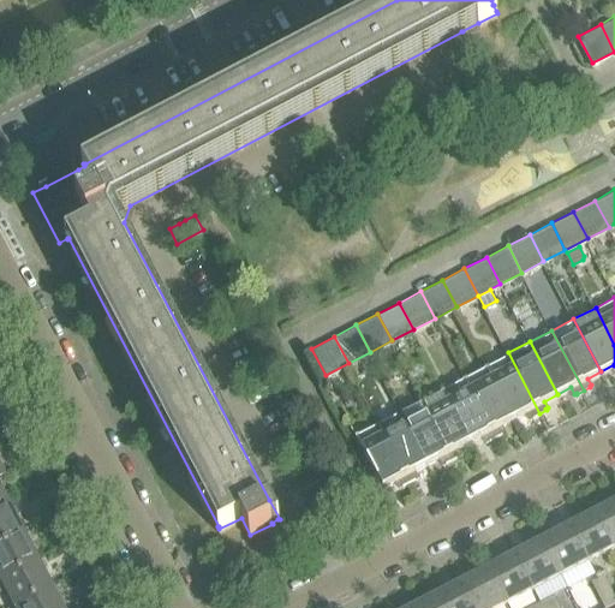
[(508,352),(487,364),(514,417),(527,410),(531,417),(533,416),(533,417),(539,413),(508,352)]
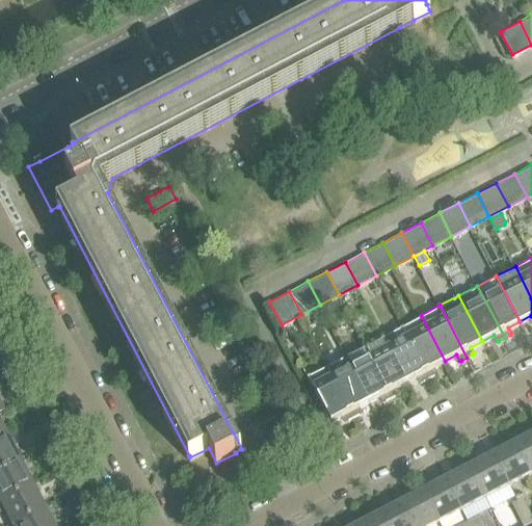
[(421,315),(402,324),(429,377),(435,374),(434,373),(436,372),(433,367),(445,361),(421,315)]
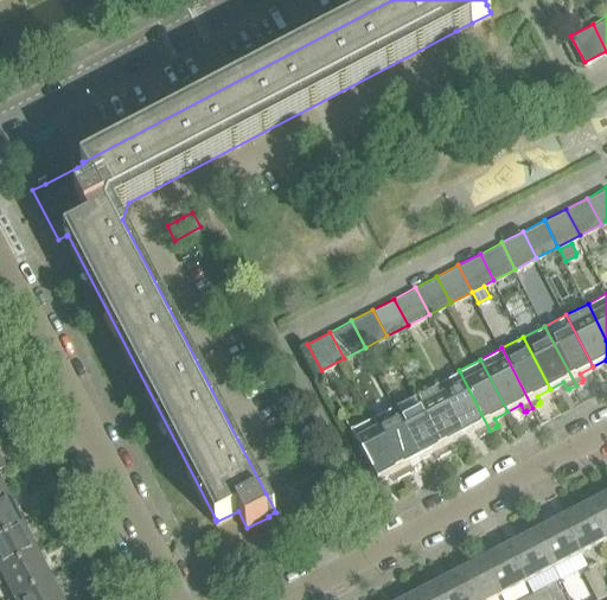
[(459,370),(438,382),(465,434),(478,427),(481,434),(484,433),(490,431),(459,370)]
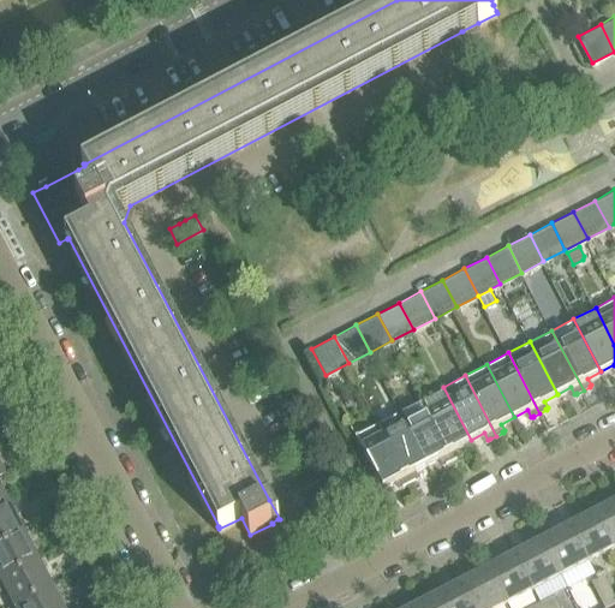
[(443,387),(422,398),(453,459),(459,456),(459,454),(461,453),(458,446),(471,440),(443,387)]
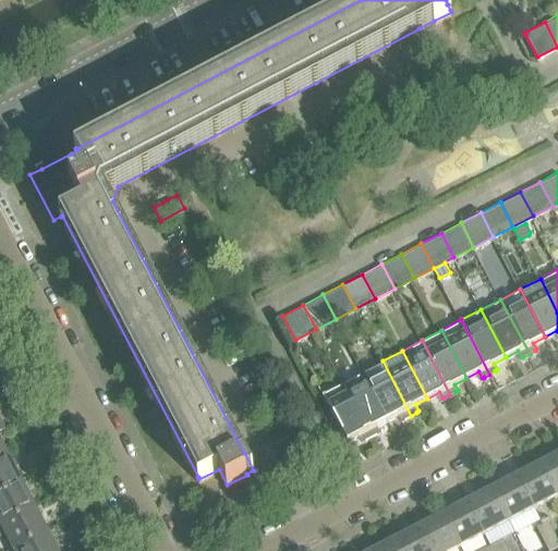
[(383,360),(363,371),(388,419),(400,413),(403,419),(405,418),(411,416),(383,360)]
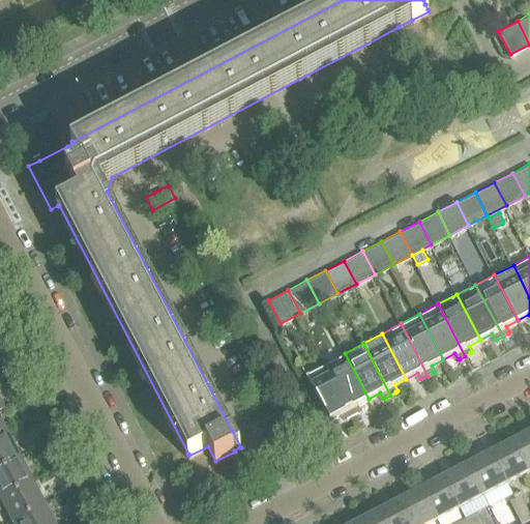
[(345,353),(326,362),(353,414),(358,412),(358,411),(360,410),(357,404),(369,399),(345,353)]
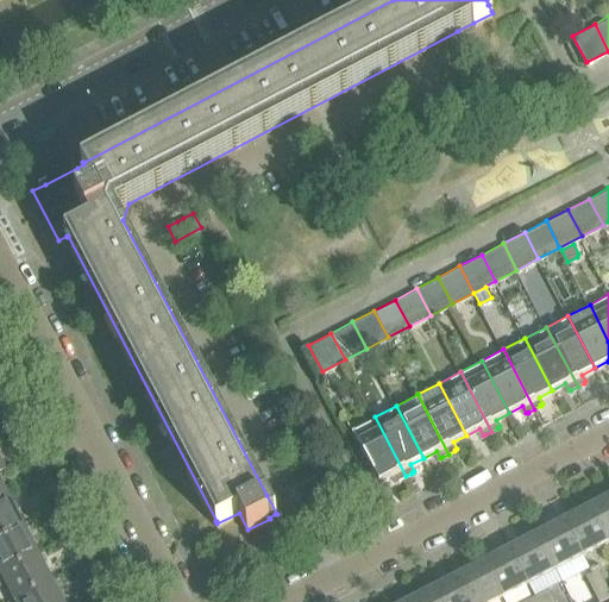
[(406,476),(375,416),(352,428),(380,481),(394,474),(397,480),(399,480),(400,480),(406,476)]
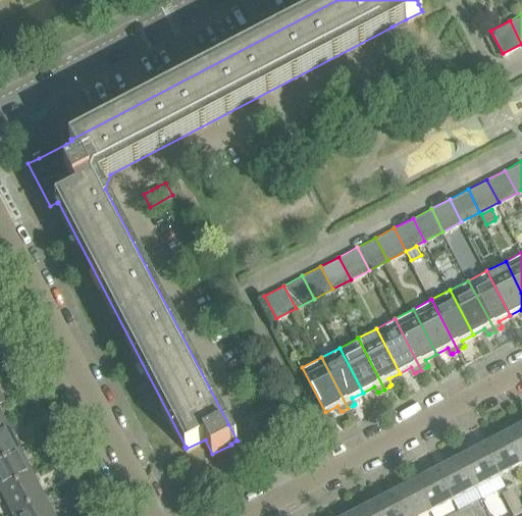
[(276,403),(266,383),(244,395),(254,414),(276,403)]
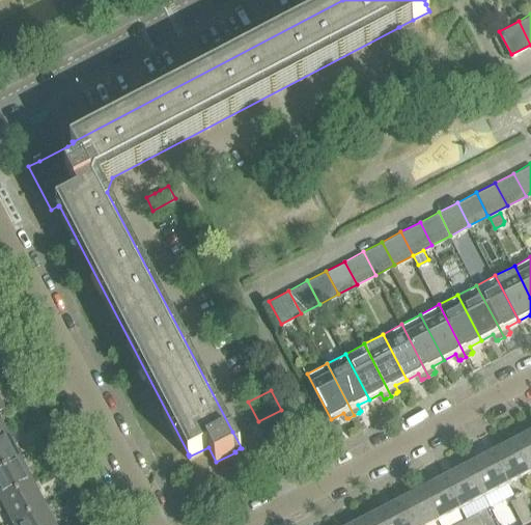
[(0,438),(9,433),(0,414),(0,438)]
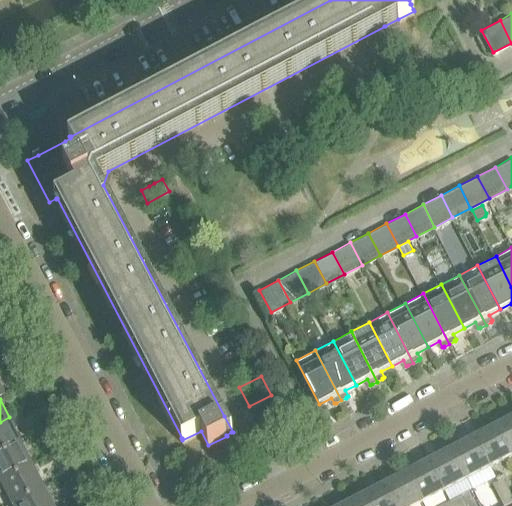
[(279,411),(284,409),(286,408),(283,402),(277,405),(279,411)]
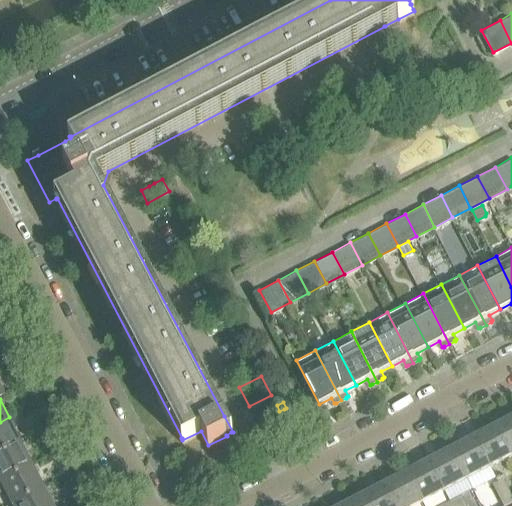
[(511,448),(511,413),(498,421),(511,448)]
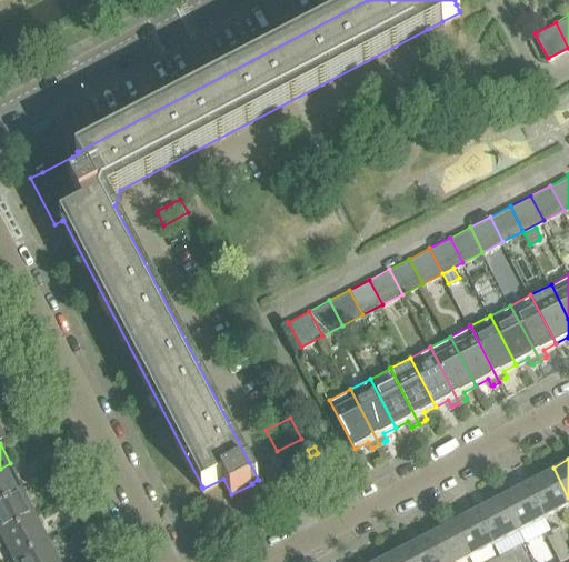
[(10,463),(0,469),(0,500),(23,489),(10,463)]
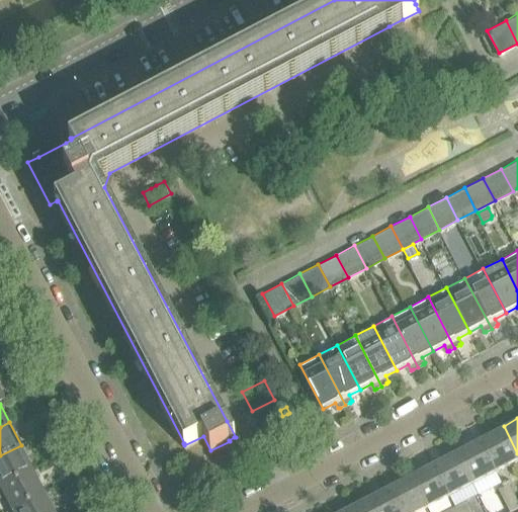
[(497,470),(517,457),(517,453),(504,426),(481,438),(497,470)]
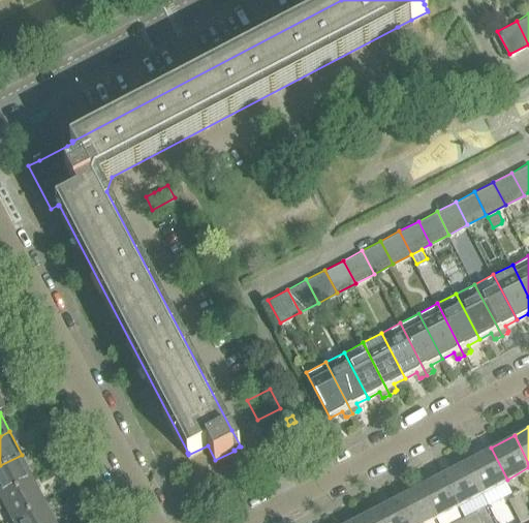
[(483,492),(507,480),(491,448),(467,460),(483,492)]
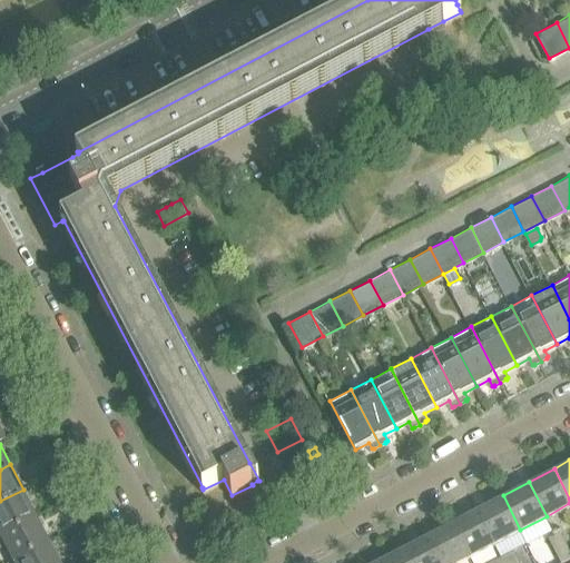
[(23,490),(0,501),(0,533),(37,514),(23,490)]
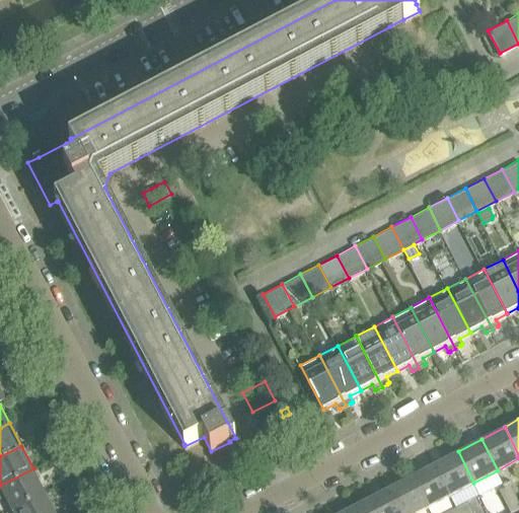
[(450,495),(473,483),(458,451),(434,463),(450,495)]
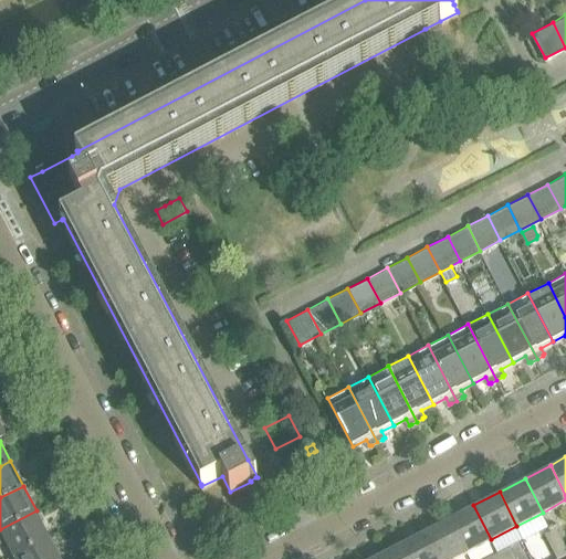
[(465,552),(491,539),(473,505),(448,519),(465,552)]
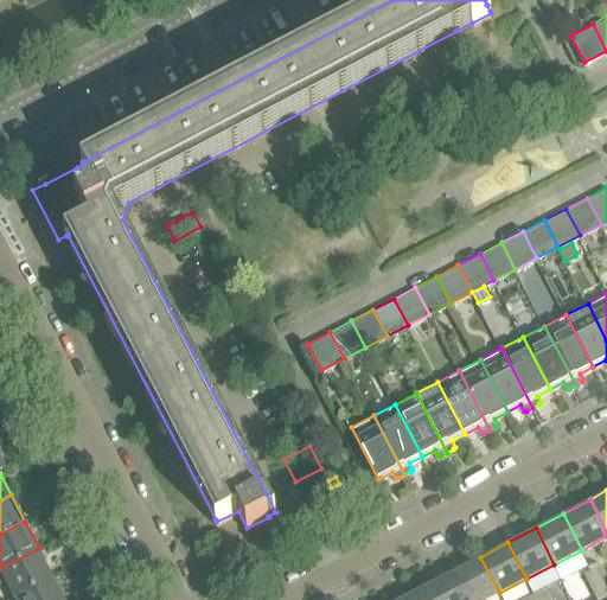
[(39,548),(0,568),(0,581),(6,579),(14,594),(52,575),(39,548)]
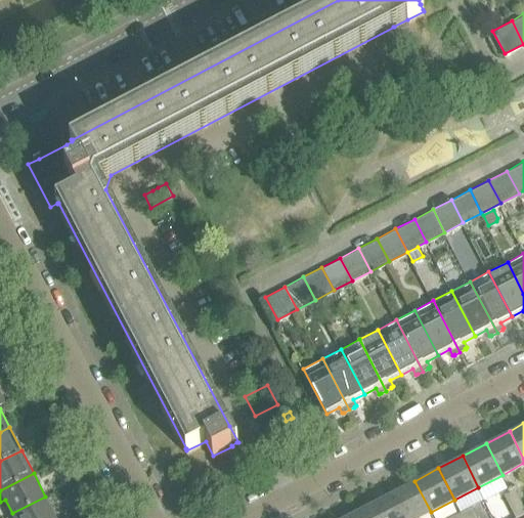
[(403,517),(419,517),(431,512),(415,481),(391,493),(403,517)]
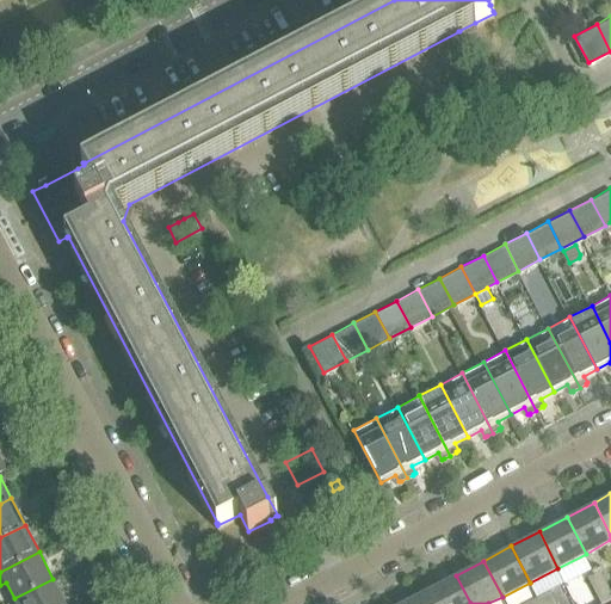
[(594,589),(608,581),(600,568),(588,575),(594,589)]
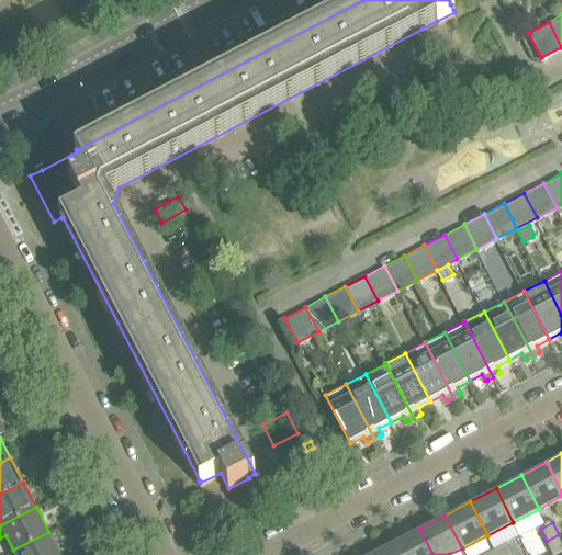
[(401,554),(433,554),(419,529),(394,542),(401,554)]
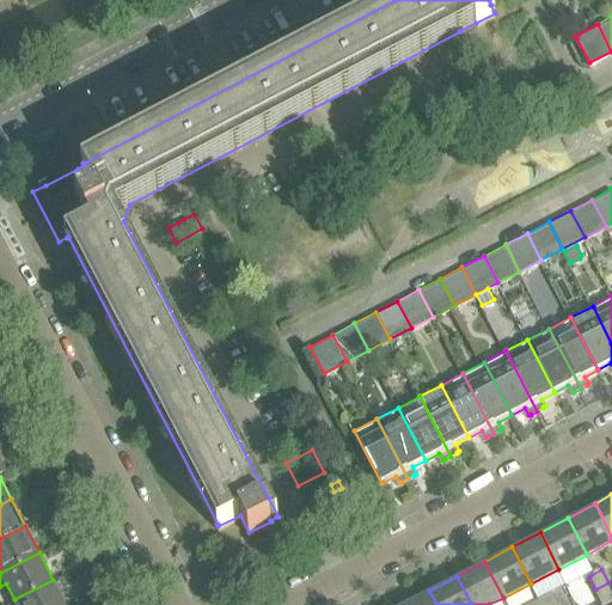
[(66,604),(53,580),(14,599),(17,604),(66,604)]
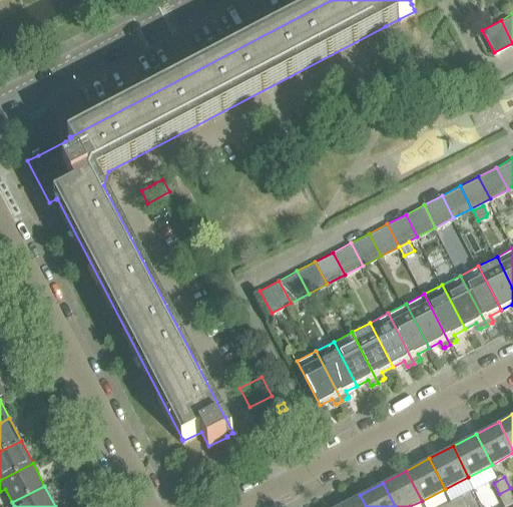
[(512,494),(510,488),(499,494),(505,504),(512,500),(512,494)]
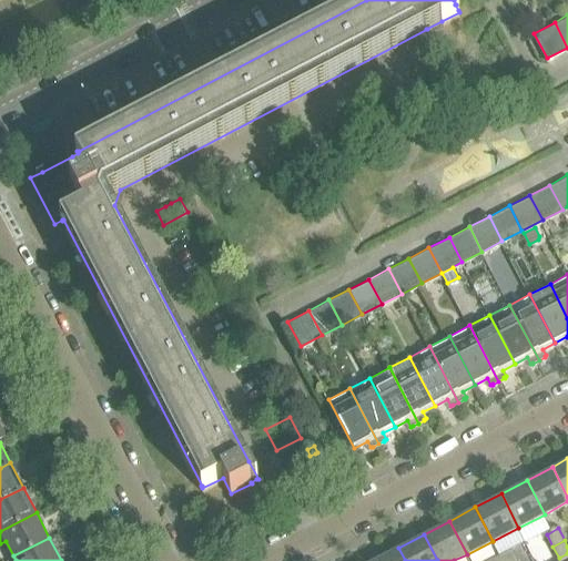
[(518,560),(511,547),(499,553),(503,560),(518,560)]
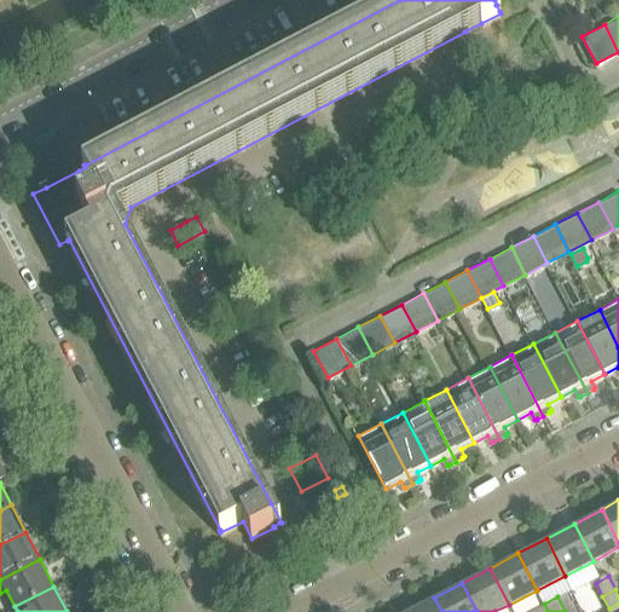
[(405,611),(441,611),(434,598),(406,611),(405,611)]
